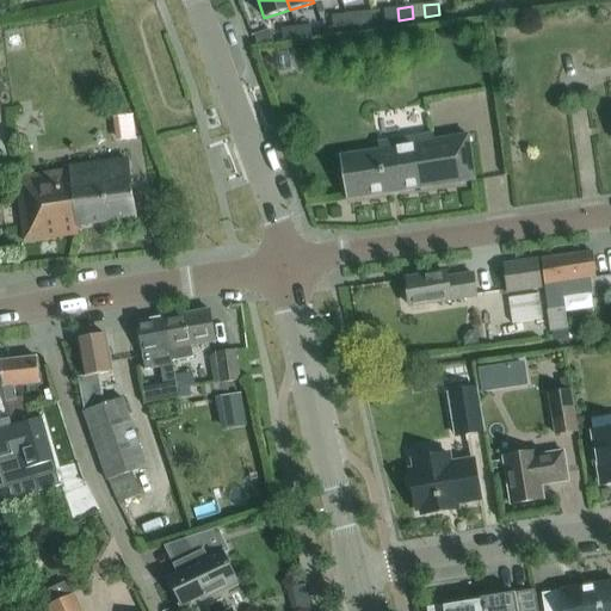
[(399,20),(397,8),(383,10),(384,22),(399,20)]
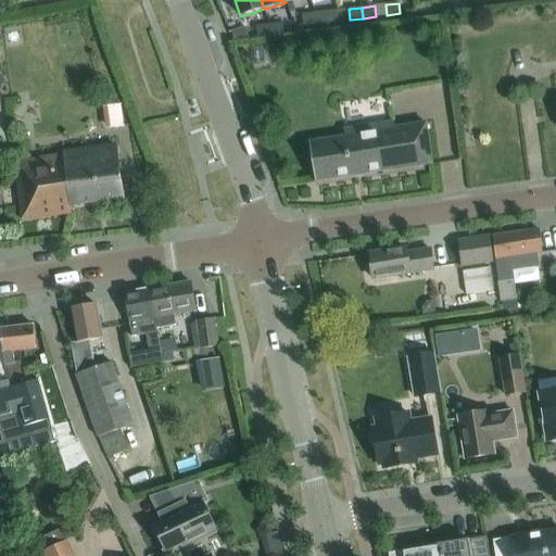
[(327,12),(314,13),(316,24),(328,23),(327,12)]
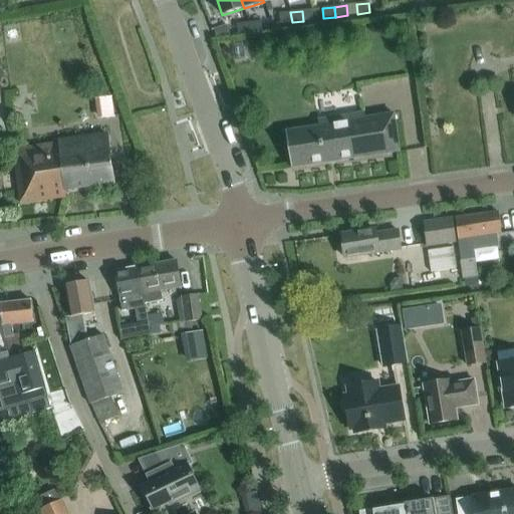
[(292,22),(290,12),(278,14),(279,24),(292,22)]
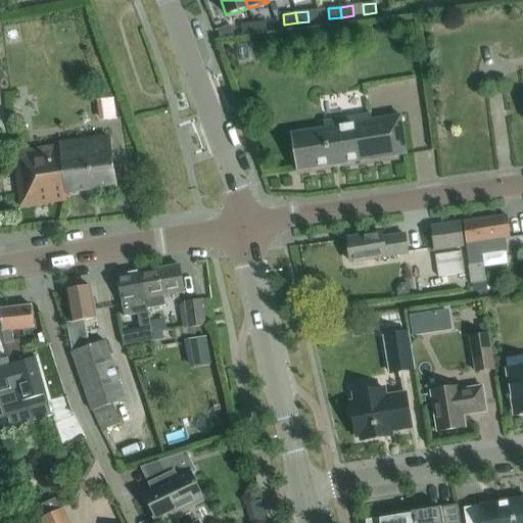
[(267,33),(266,27),(265,22),(253,24),(254,34),(267,33)]
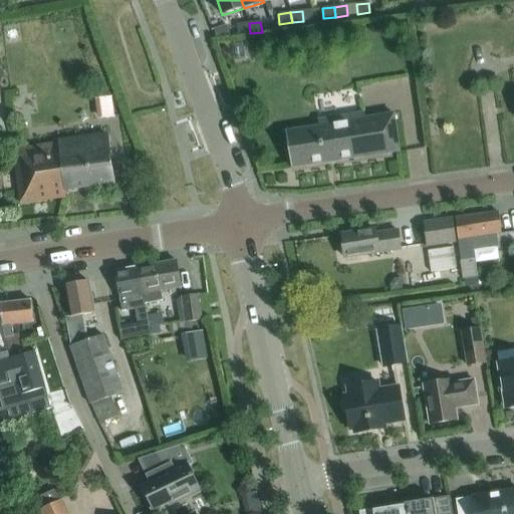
[(250,33),(249,23),(237,25),(238,35),(250,33)]
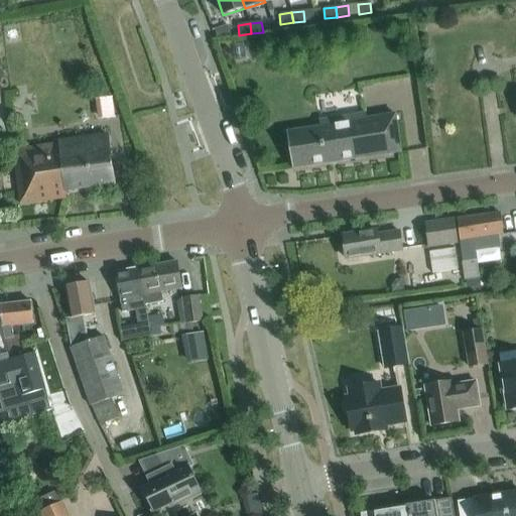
[(394,114),(366,118),(365,113),(318,121),(319,127),(286,132),(291,168),(399,152),(394,114)]
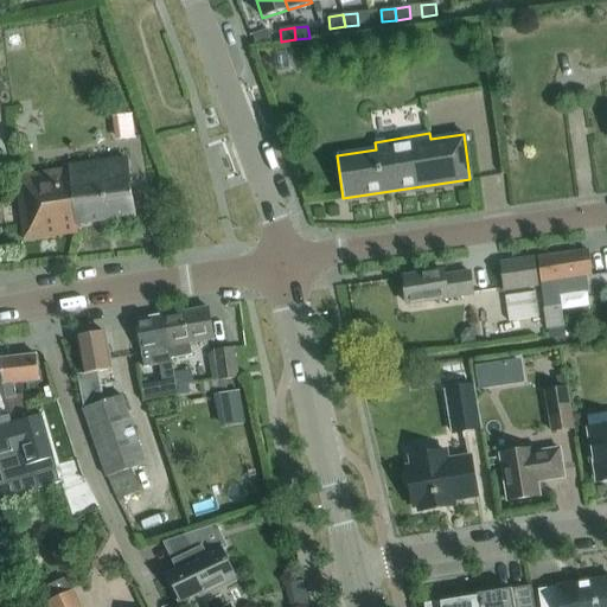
[(127,159),(107,161),(93,164),(93,163),(69,166),(69,168),(14,176),(23,240),(78,232),(77,223),(134,216),(127,159)]
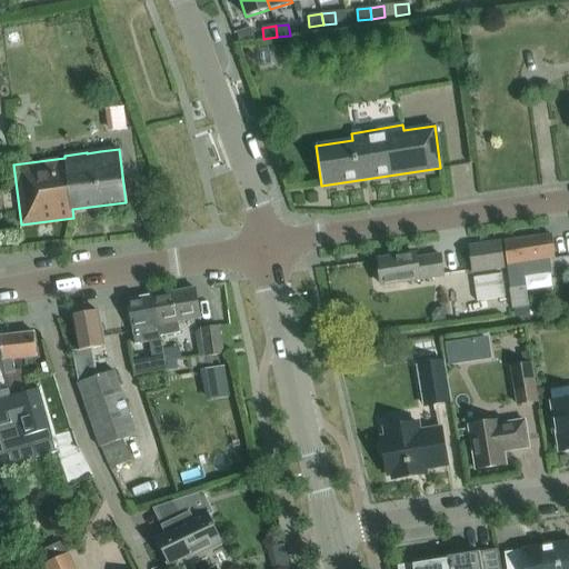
[(528,307),(523,277),(549,272),(548,259),(553,258),(550,235),(502,241),(512,309),(528,307)]
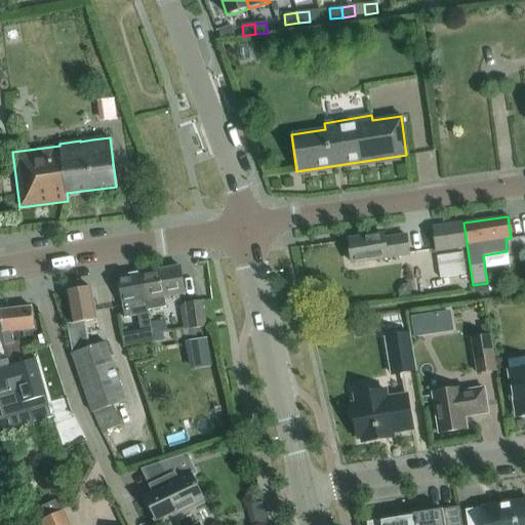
[(432,228),(435,249),(465,245),(461,224),(432,228)]
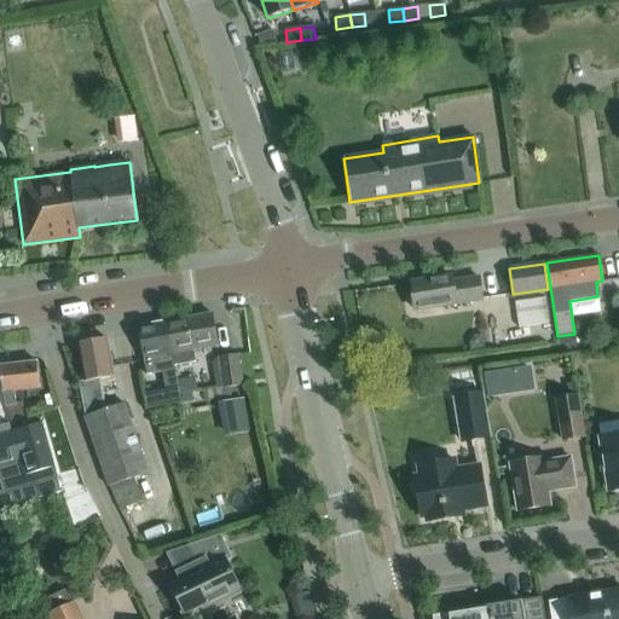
[(411,283),(415,310),(482,300),(479,278),(452,282),(451,277),(411,283)]
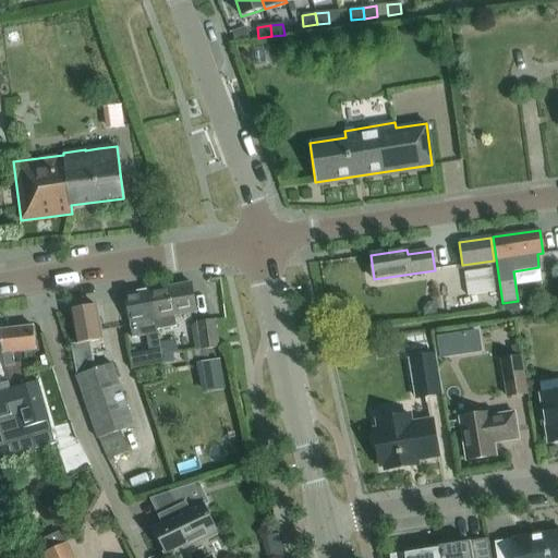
[(463,273),(466,295),(494,291),(490,268),(463,273)]
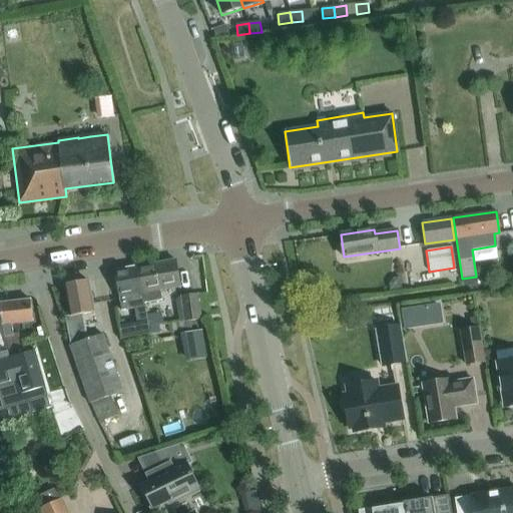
[(174,260),(137,266),(142,294),(144,303),(161,300),(160,291),(179,287),(174,260)]
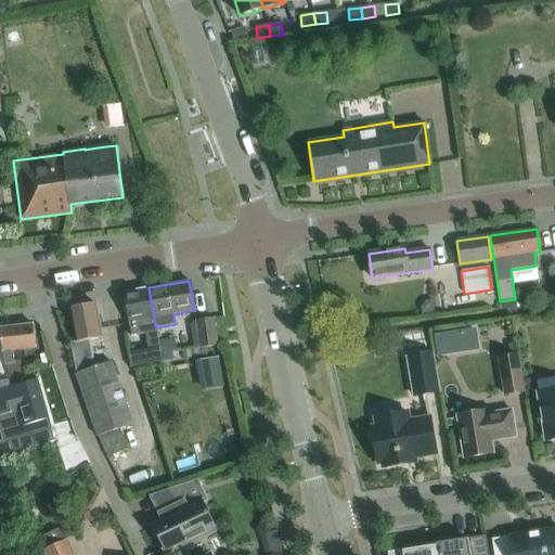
[(155,327),(154,318),(149,287),(123,292),(130,336),(145,333),(156,331),(155,328),(155,327)]
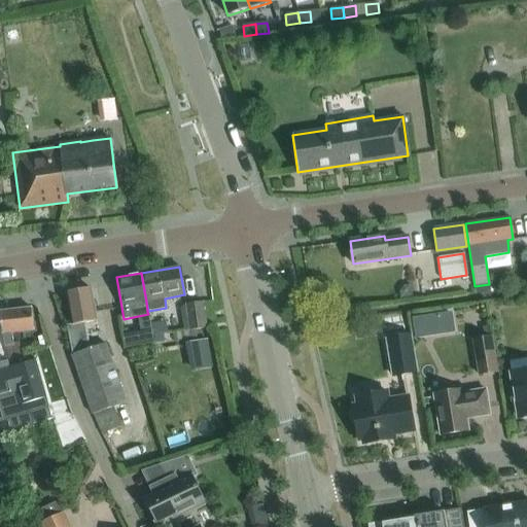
[(91,288),(66,293),(71,324),(66,325),(72,354),(71,354),(92,414),(93,414),(101,433),(120,425),(113,408),(126,402),(105,343),(90,348),(84,323),(97,320),(91,288)]
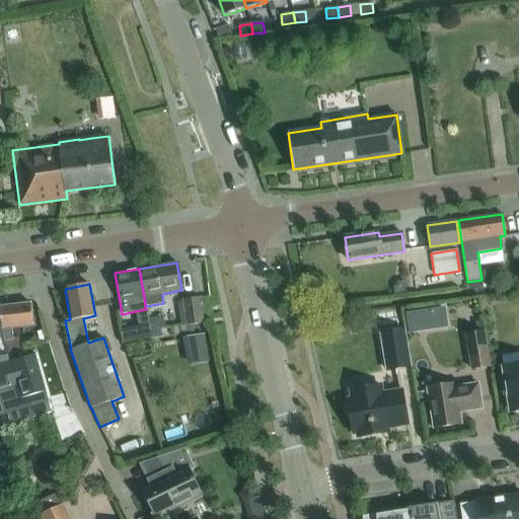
[(203,322),(199,298),(183,300),(187,325),(203,322)]
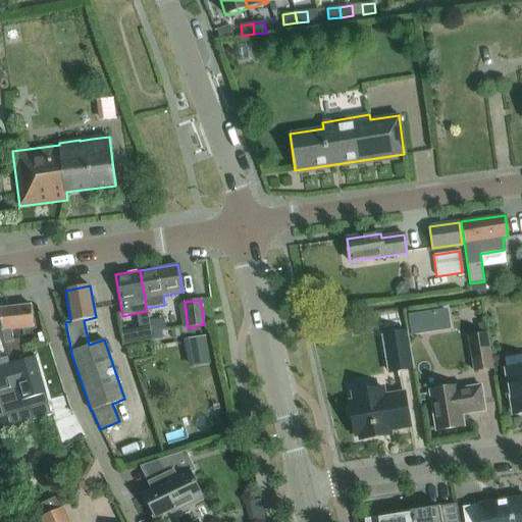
[(22,352),(18,340),(13,342),(12,329),(34,326),(31,305),(0,308),(0,318),(4,334),(5,345),(9,356),(22,352)]
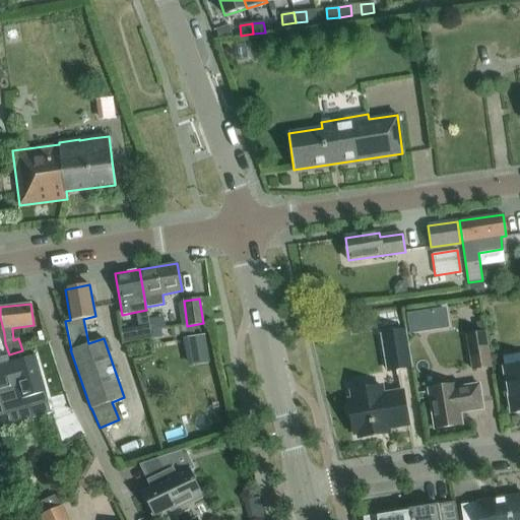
[(139,327),(121,330),(122,340),(150,335),(146,310),(136,312),(139,327)]
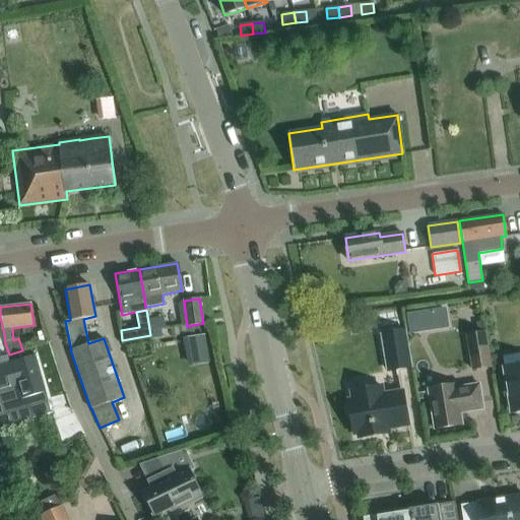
[(420,310),(406,312),(409,330),(423,328),(420,310)]
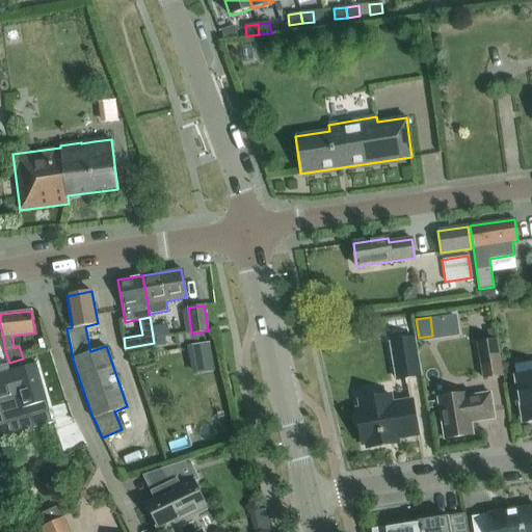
[(391,342),(397,379),(420,375),(414,339),(391,342)]
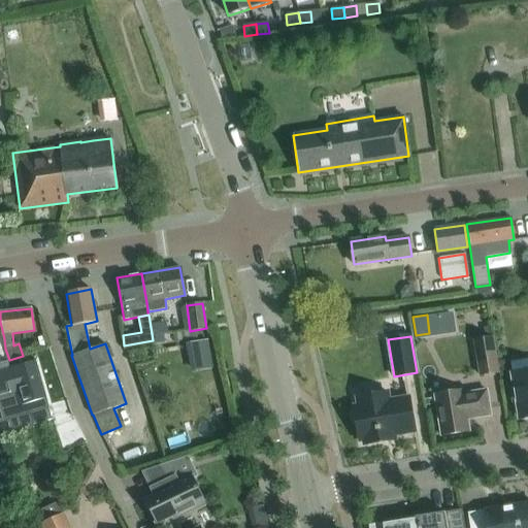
[(480,375),(498,372),(492,337),(473,340),(480,375)]
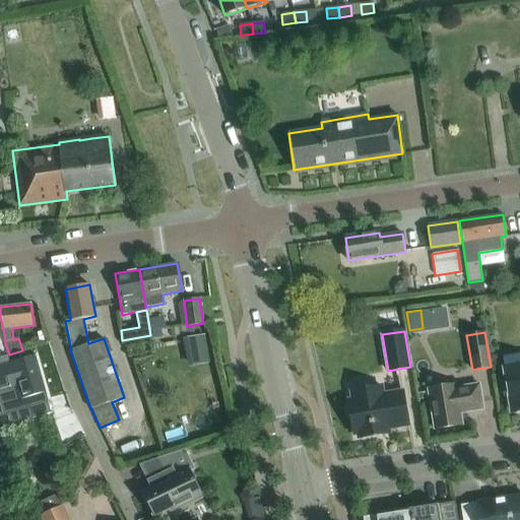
[(172,341),(172,359),(202,359),(201,340),(172,341)]
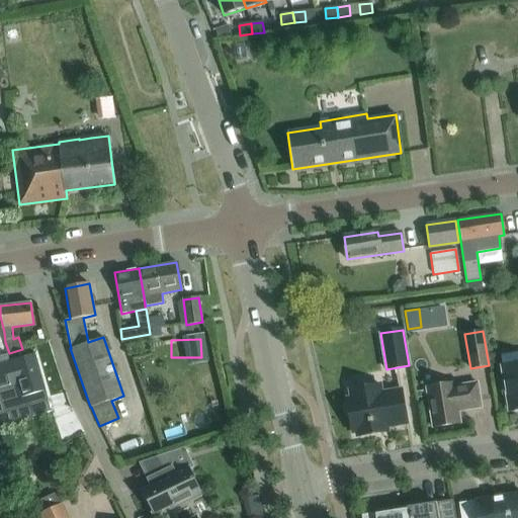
[(34,354),(0,363),(0,390),(6,387),(10,401),(27,396),(27,397),(30,396),(29,395),(31,394),(45,390),(34,354)]
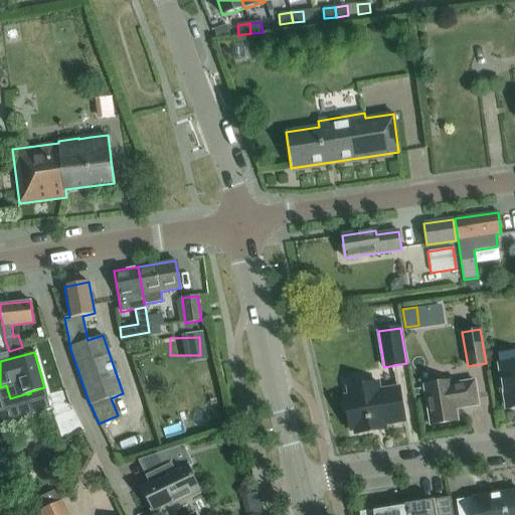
[(514,361),(499,364),(506,407),(511,407),(512,409),(514,409),(514,361)]
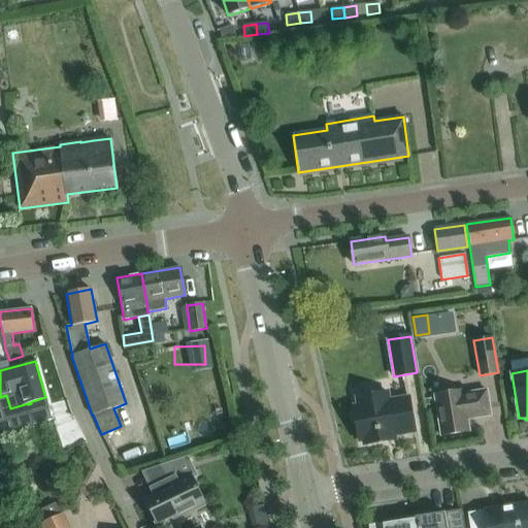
[(462,390),(434,395),(440,435),(469,431),(467,417),(472,416),(472,418),(490,416),(486,390),(463,393),(462,390)]
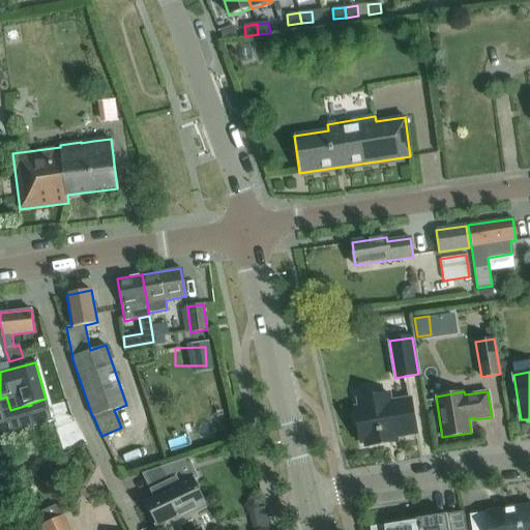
[(372,405),(358,407),(354,408),(355,412),(352,414),(354,422),(357,424),(360,442),(364,442),(365,446),(384,443),(384,439),(415,433),(410,399),(390,402),(388,393),(370,396),(372,405)]
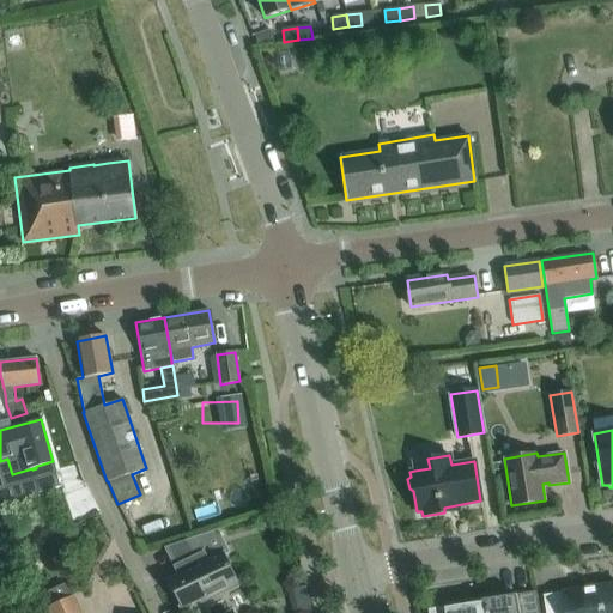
[(16,485),(0,489),(0,503),(38,493),(35,480),(16,485)]
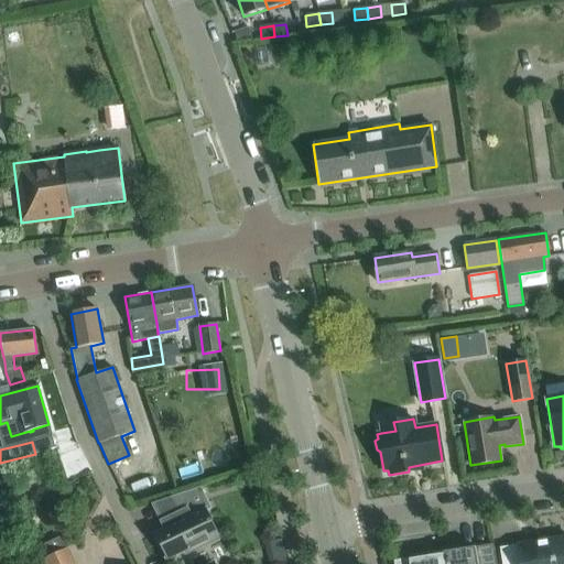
[(199,542),(217,533),(206,510),(210,509),(201,487),(199,487),(170,497),(177,514),(165,520),(170,527),(154,534),(166,559),(184,550),(186,553),(201,545),(199,542)]
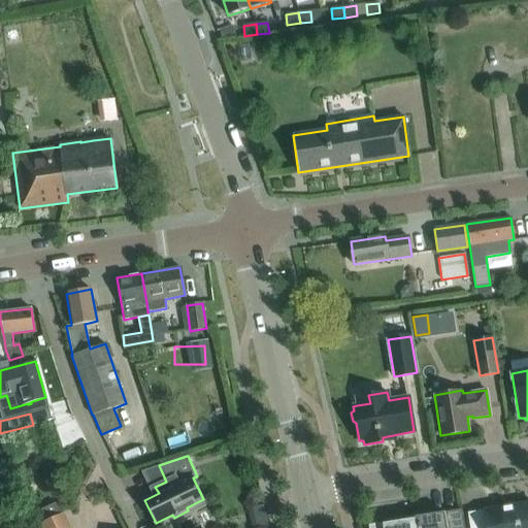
[(11,465),(0,469),(0,476),(3,484),(17,479),(11,465)]
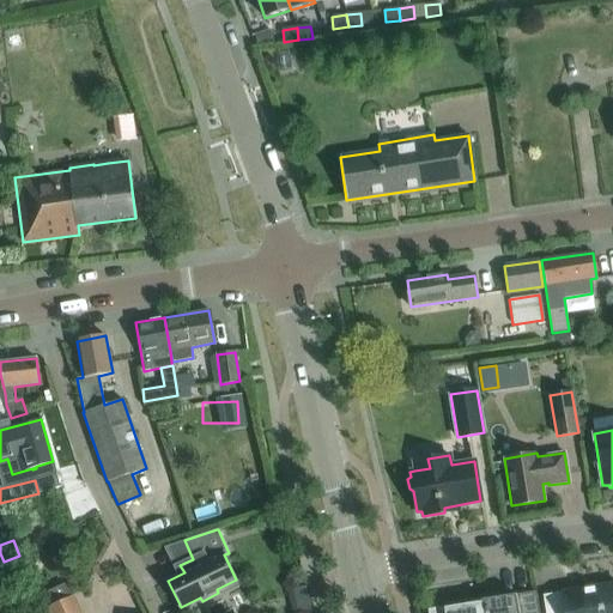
[(546,595),(542,595),(545,612),(612,612),(612,583),(593,587),(594,588),(594,589),(584,592),(584,590),(584,588),(562,592),(562,594),(563,593),(563,598),(545,600),(545,596),(547,596),(546,595)]
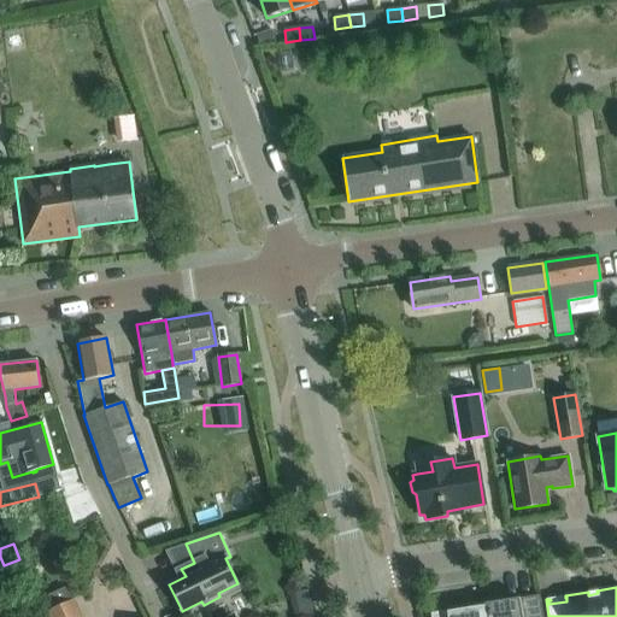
[(445,611),(430,613),(430,616),(542,616),(539,595),(534,597),(534,598),(535,598),(535,603),(494,610),(493,605),(493,603),(445,611)]
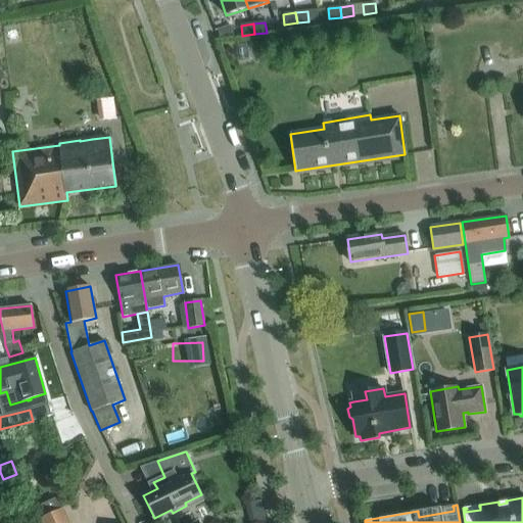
[(272,522),(269,506),(254,509),(257,522),(272,522)]
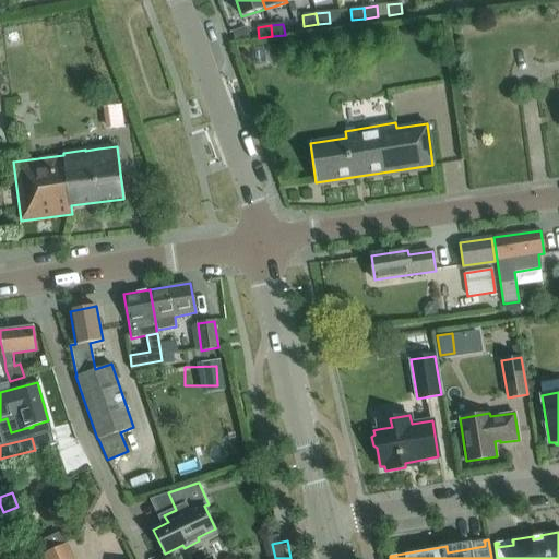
[(43,554),(44,558),(73,558),(66,543),(43,554)]
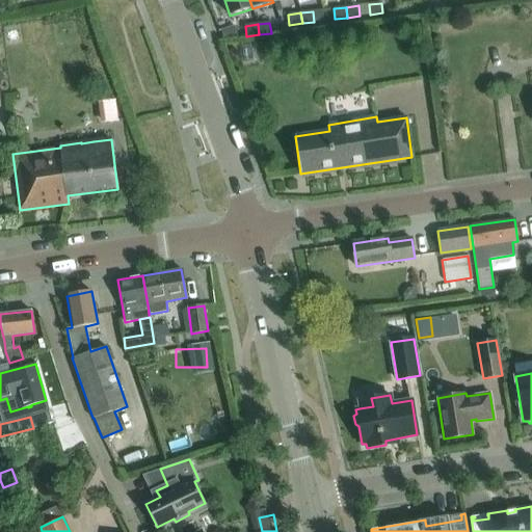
All buildings are outlined.
